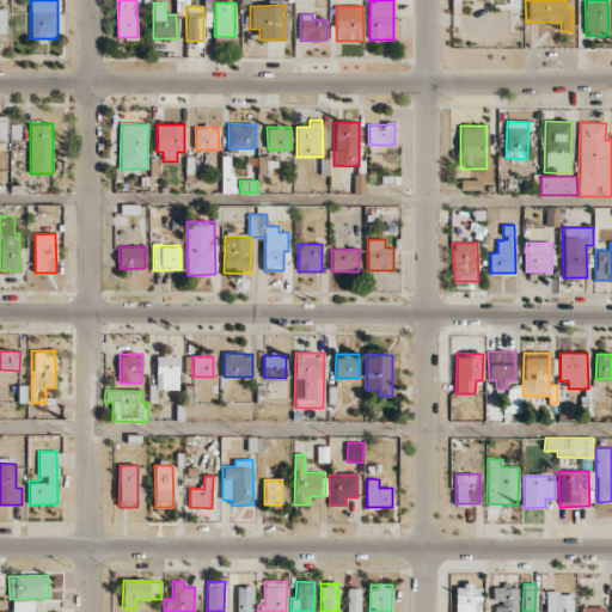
[(254,611),(254,586),(237,586),(237,611),(254,611)]
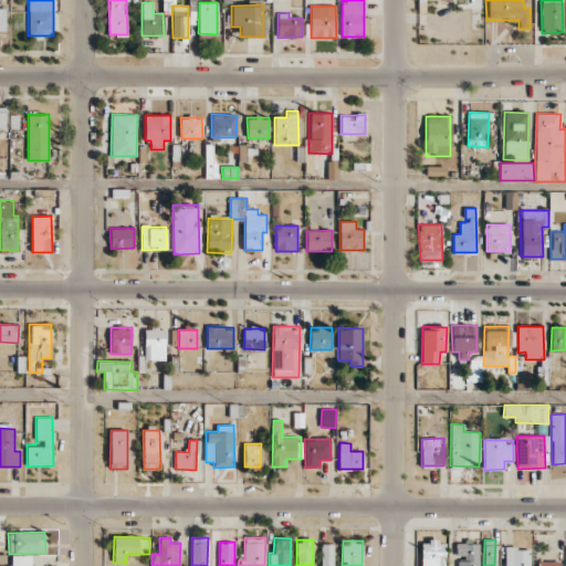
[(530,565),(530,547),(505,547),(504,565),(530,565)]
